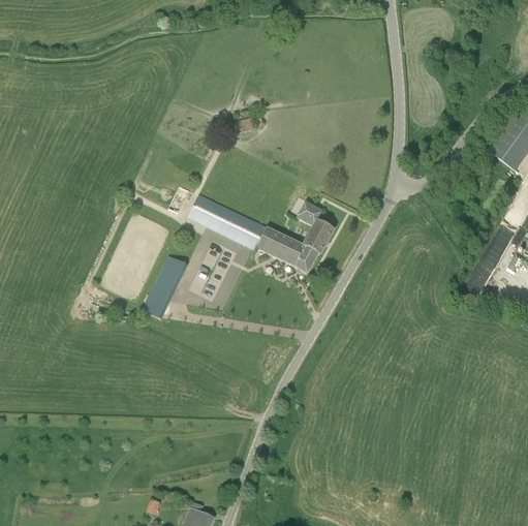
[(230,121),(231,125),(224,127),(225,134),(234,133),(257,127),(254,115),(230,121)]
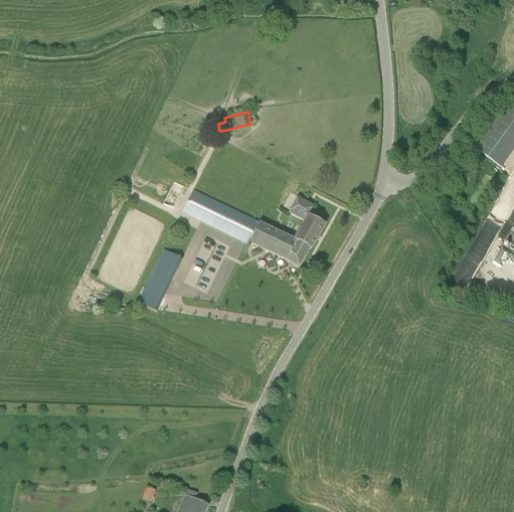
[(513,116),(506,112),(480,149),(502,164),(513,147),(513,116)]
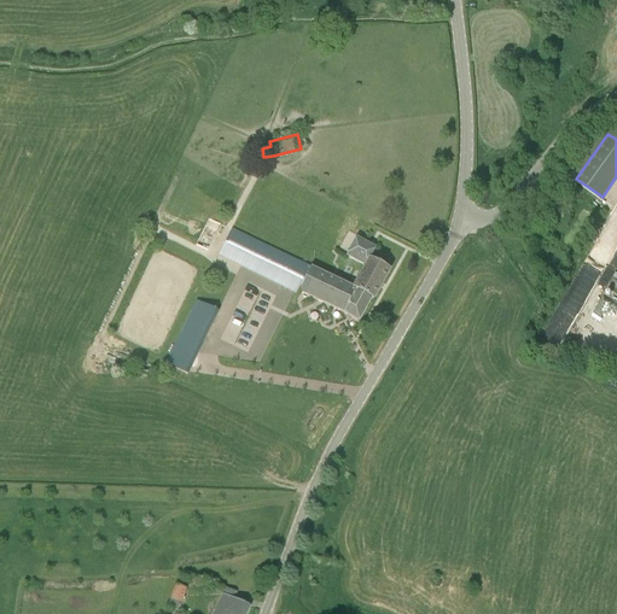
[(543,205),(548,209),(554,200),(549,197),(543,205)]
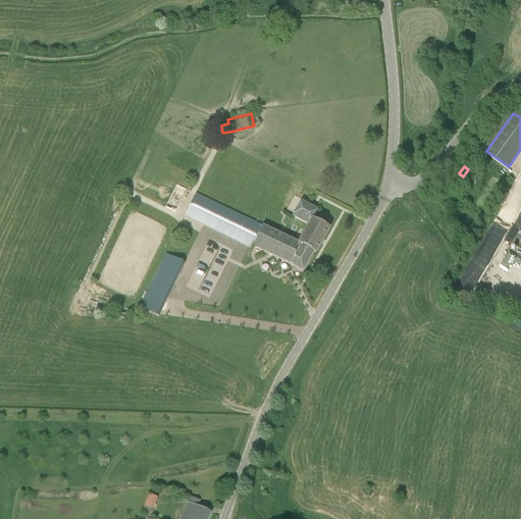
[(299,240),(263,222),(197,191),(186,214),(211,226),(207,236),(237,250),(242,241),(252,246),(253,243),(292,262),(304,269),(315,250),(316,251),(330,226),(313,216),(317,209),(303,201),(295,215),(308,222),(299,240)]
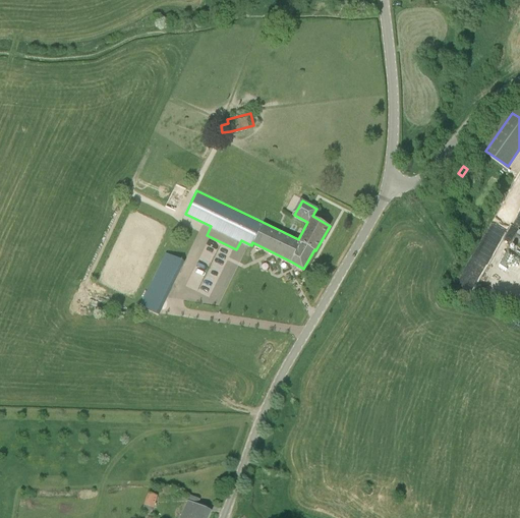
[(486,234),(458,288),(473,296),(502,242),(486,234)]
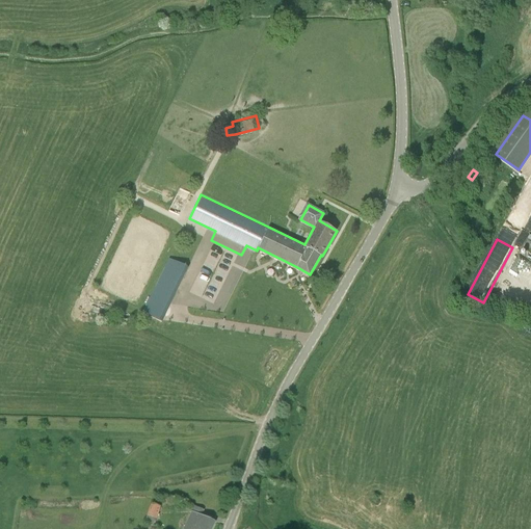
[(169,258),(144,311),(163,319),(187,266),(169,258)]
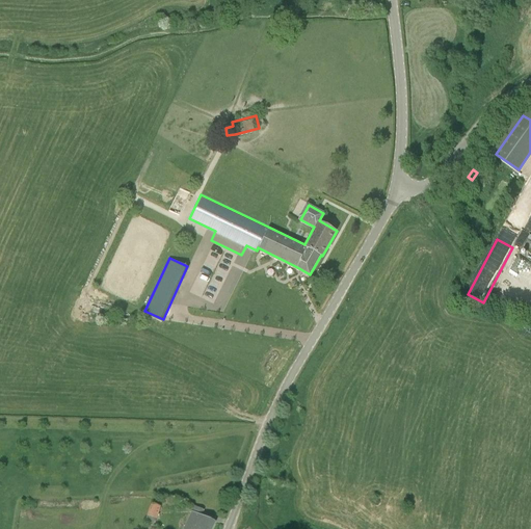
[(148,514),(145,521),(155,523),(161,504),(151,501),(148,514)]
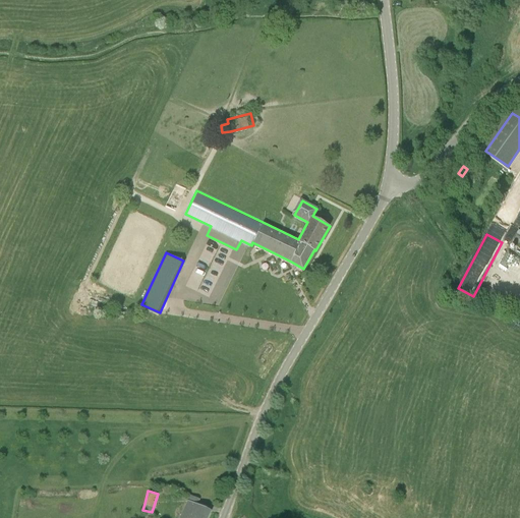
[(206,517),(211,509),(197,503),(200,497),(189,492),(187,496),(189,497),(188,499),(187,499),(179,516),(184,517),(206,517)]
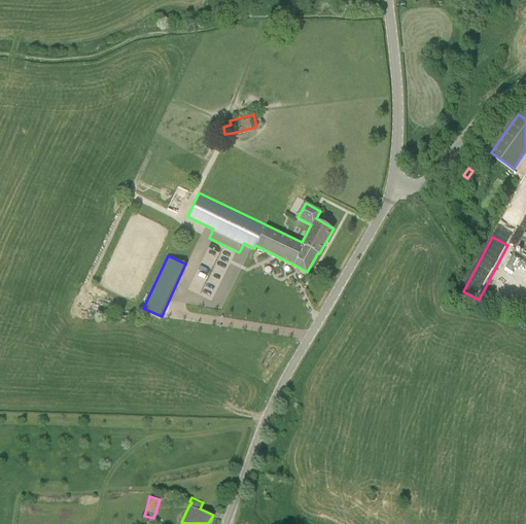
All buildings are outlined.
